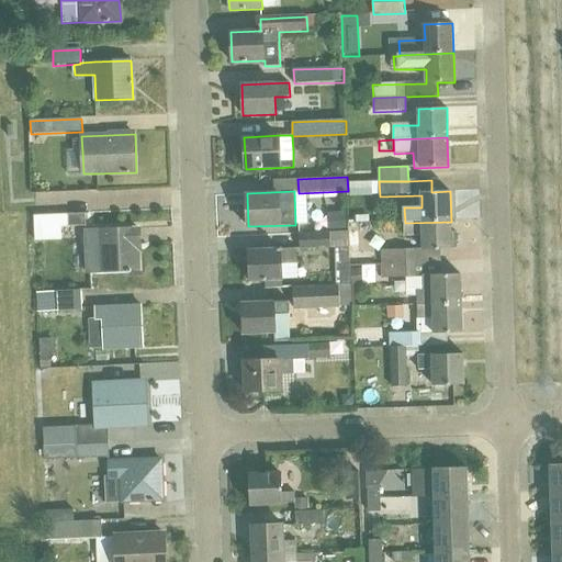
[(347,228),(346,213),(328,214),(328,229),(347,228)]
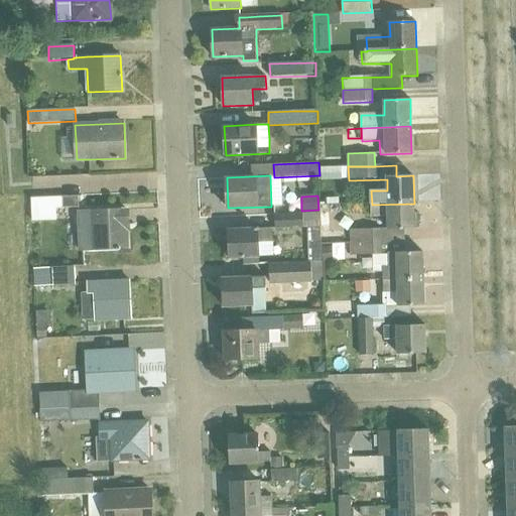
[(80,208),(79,197),(31,199),(32,221),(58,219),(58,209),(80,208)]
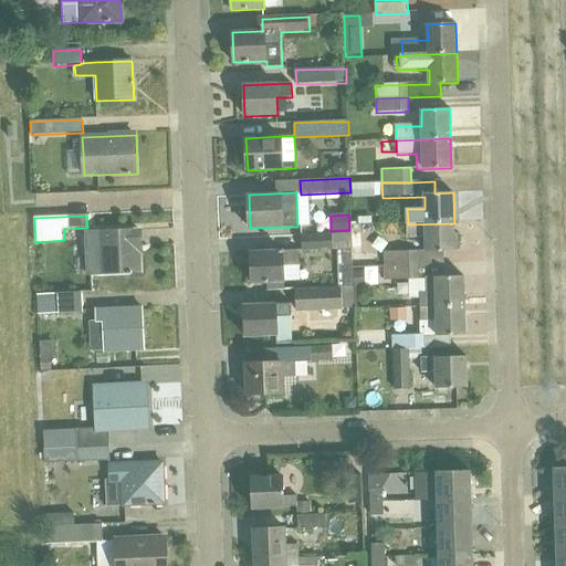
[(454,223),(408,224),(408,238),(426,238),(426,251),(386,252),(386,266),(419,265),(444,264),(444,252),(456,251),(460,251),(459,234),(454,234),(454,223)]
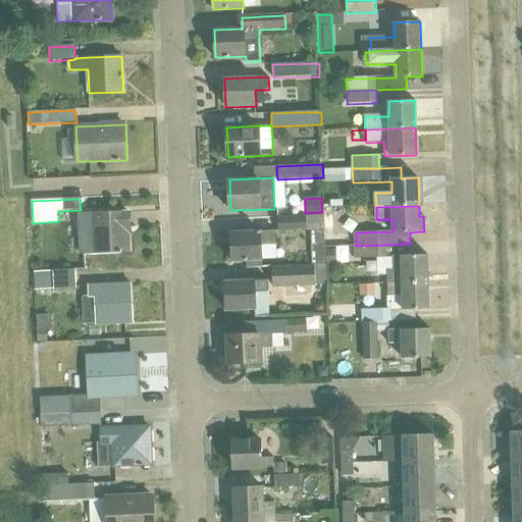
[(82,254),(94,254),(131,252),(128,213),(80,216),(81,230),(82,254)]
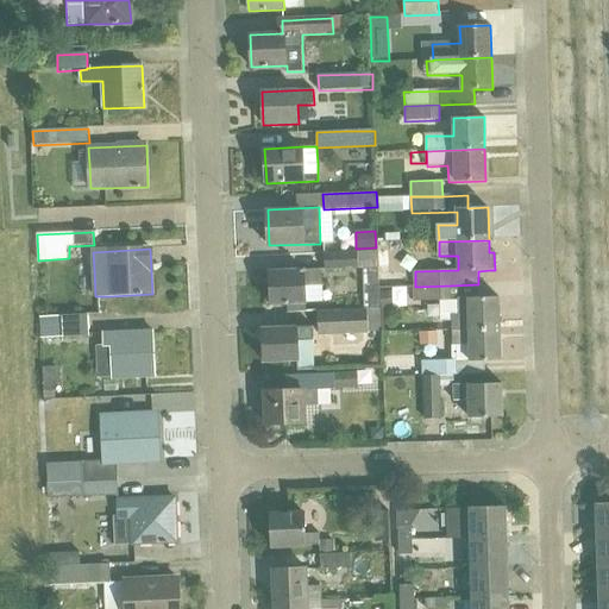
[(365,311),(381,311),(378,267),(378,252),(369,252),(359,253),(359,252),(326,255),(326,270),(364,268),(365,311)]
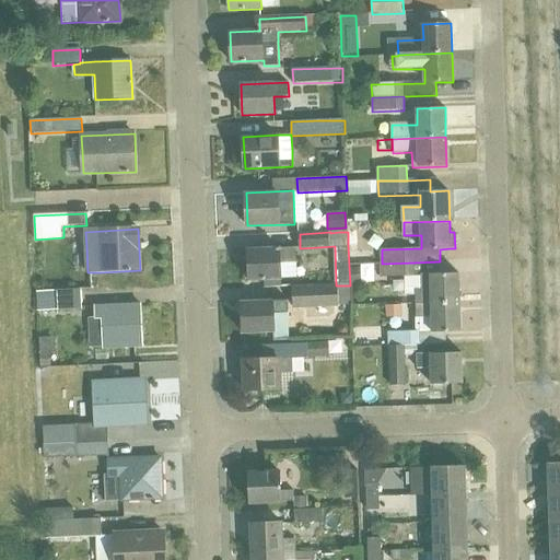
[(296,278),(296,259),(295,246),(248,248),(249,280),(296,278)]
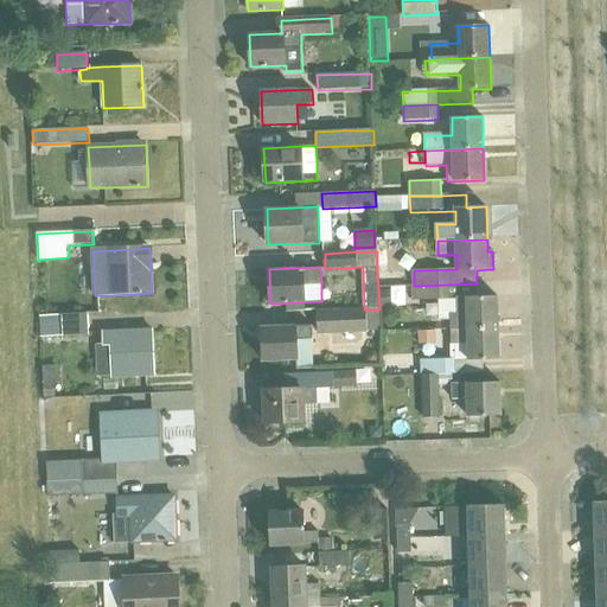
[(408,272),(378,273),(379,287),(408,286),(408,272)]
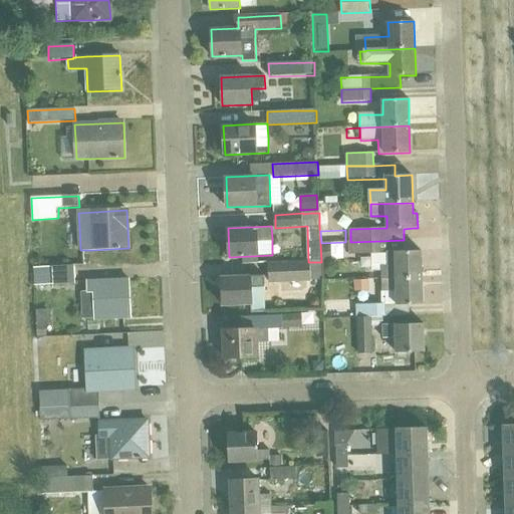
[(380,252),(380,241),(350,242),(350,255),(370,254),(370,272),(381,272),(382,279),(423,278),(422,251),(380,252)]
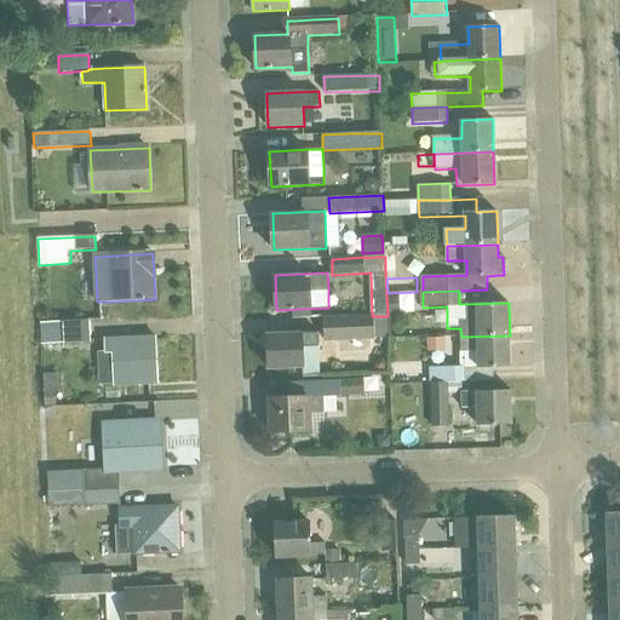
[(399,296),(388,297),(388,313),(399,311),(399,296)]
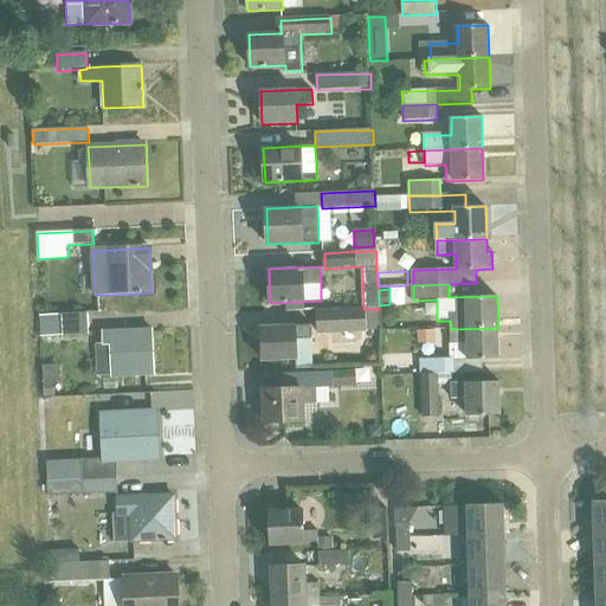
[(379,309),(363,309),(317,311),(317,328),(317,333),(367,330),(367,329),(380,329),(379,309)]
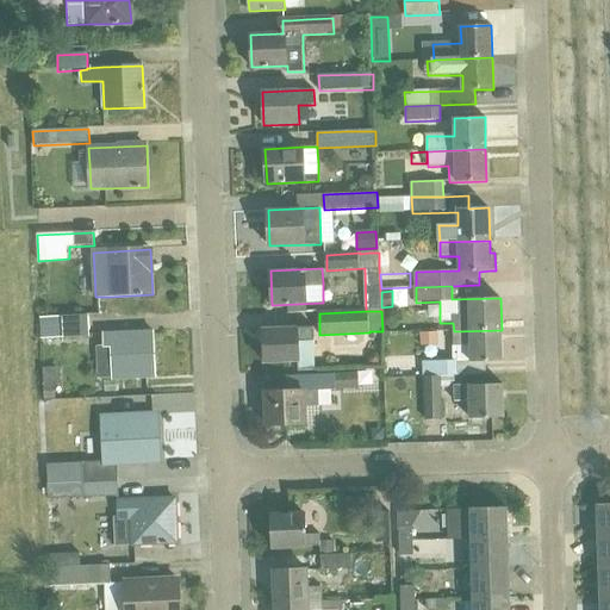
[(63,338),(89,337),(88,316),(62,317),(63,337),(63,338)]
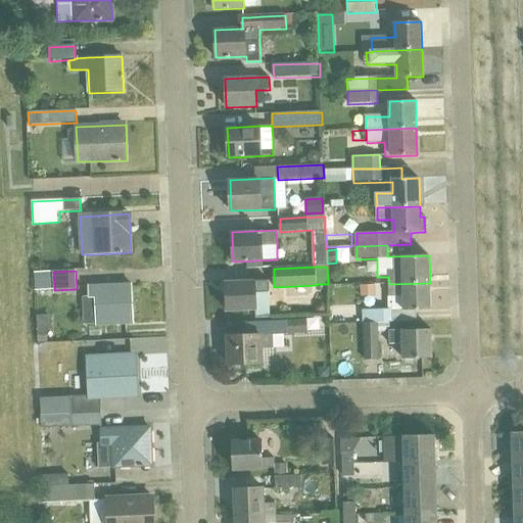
[(53,272),(35,273),(36,290),(54,289),(53,272)]
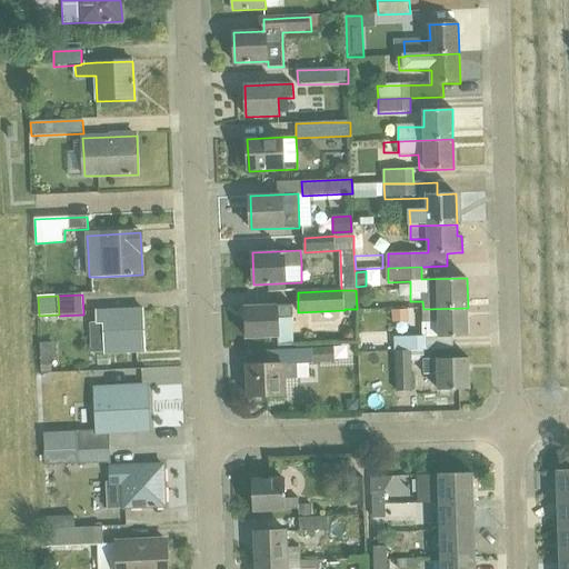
[(293,305),(246,307),(247,338),(278,337),(279,347),(296,346),(293,305)]
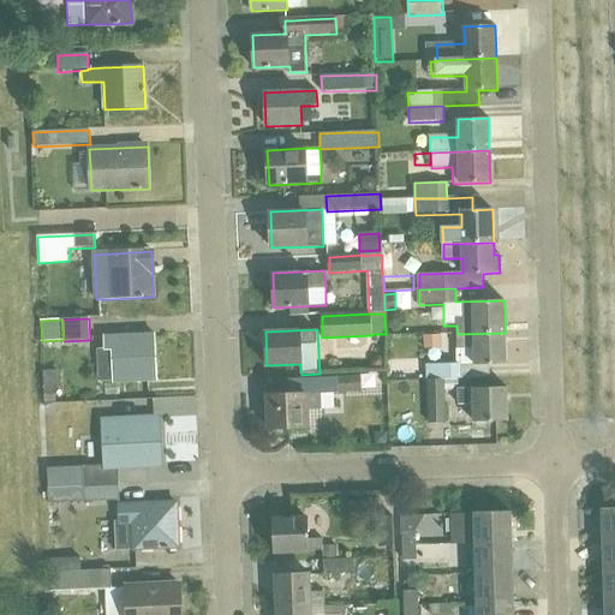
[(506,333),(458,334),(458,364),(458,366),(490,365),(507,365),(506,333)]
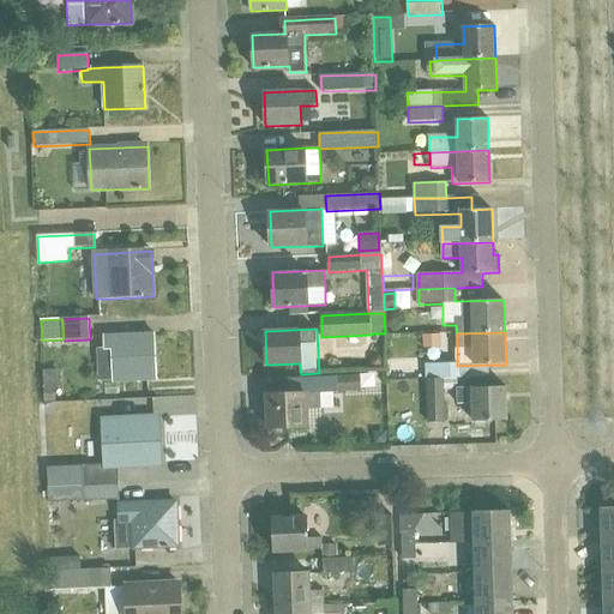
[(104,336),(106,350),(97,350),(98,381),(157,379),(155,333),(104,336)]
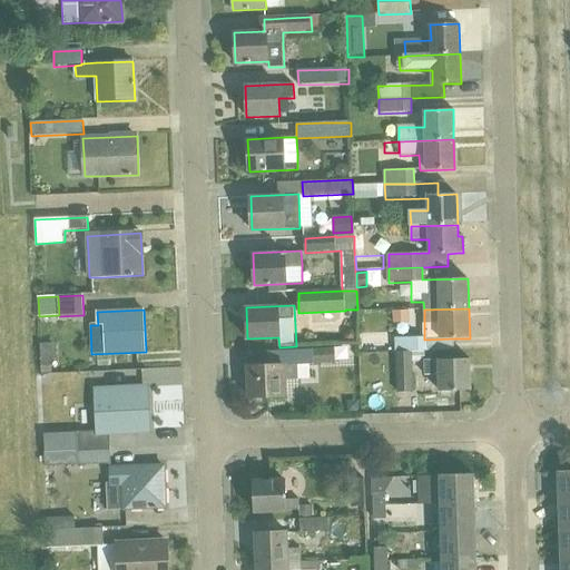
[(393,311),(393,323),(409,322),(409,311),(393,311)]
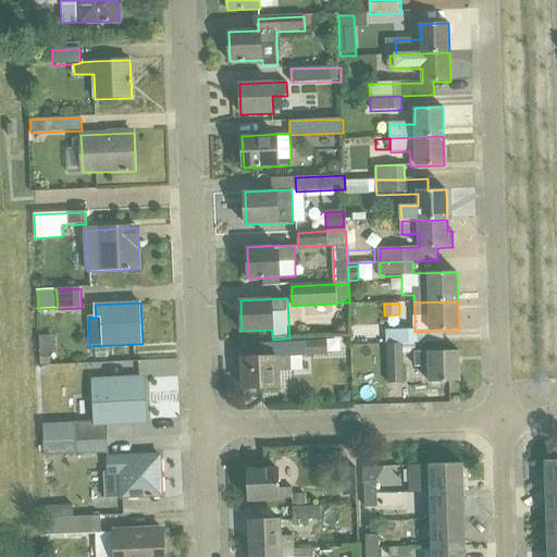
[(338,323),(336,329),(341,333),(346,333),(348,326),(345,322),(338,323)]
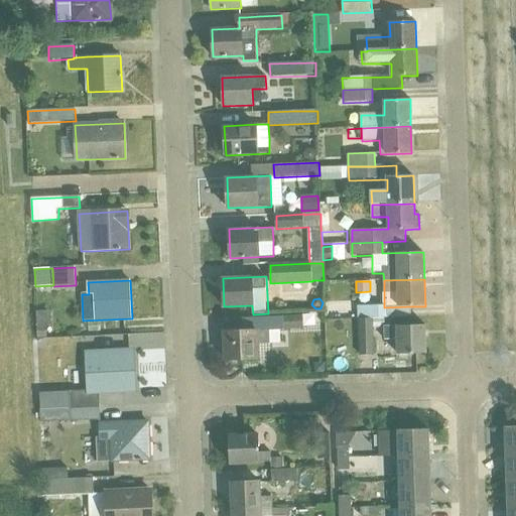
[(363,306),(360,306),(360,319),(363,319),(374,319),(384,318),(384,307),(384,305),(363,306)]
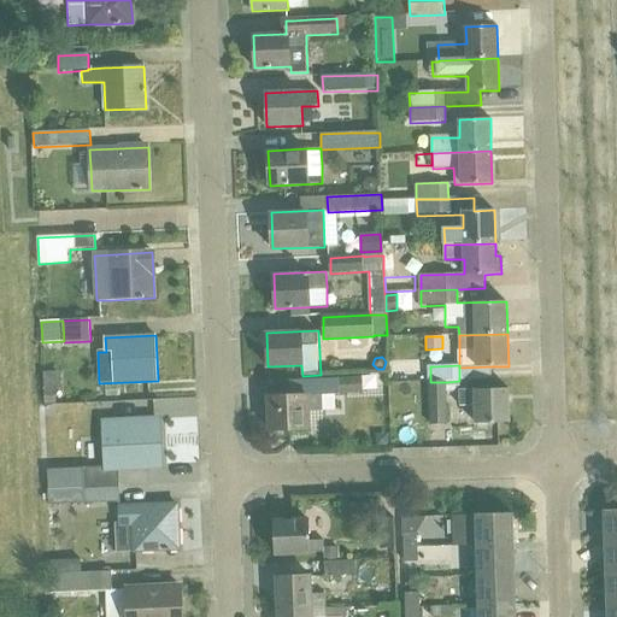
[(289,381),(291,397),(269,397),(270,430),(309,429),(309,411),(323,411),(322,397),(362,395),(360,380),(335,380),(289,381)]
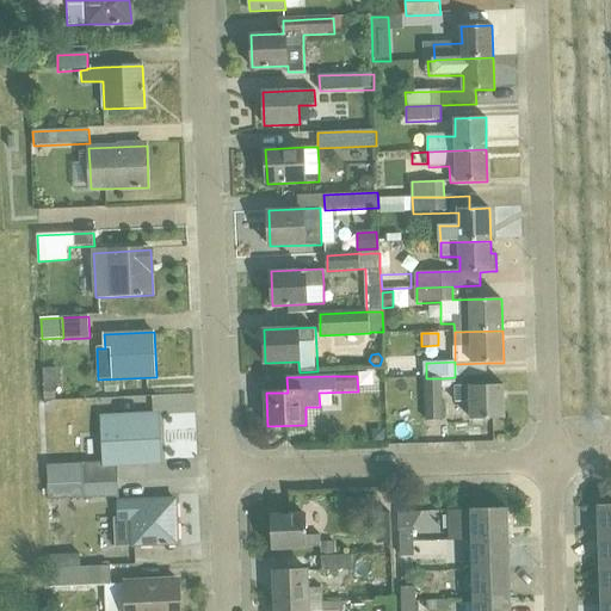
[(443,378),(430,378),(426,378),(429,420),(444,420),(443,378)]
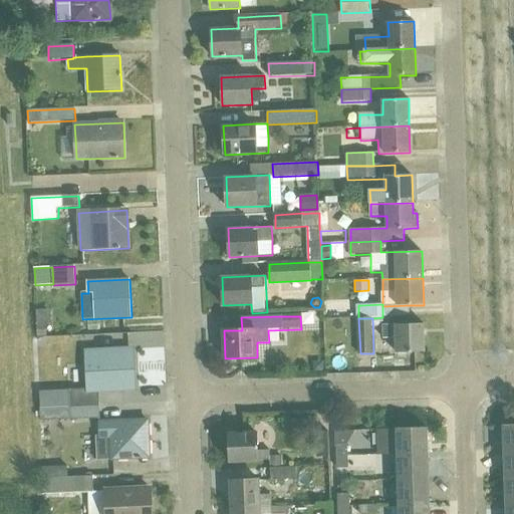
[(425,324),(397,325),(381,325),(382,338),(397,338),(398,352),(426,352),(425,324)]
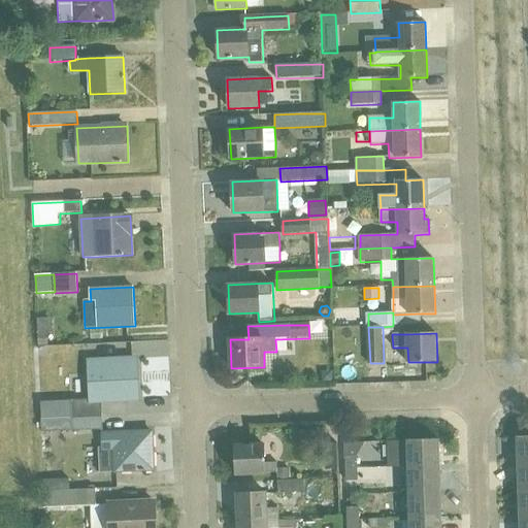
[(47,334),(38,334),(39,347),(47,347),(47,334)]
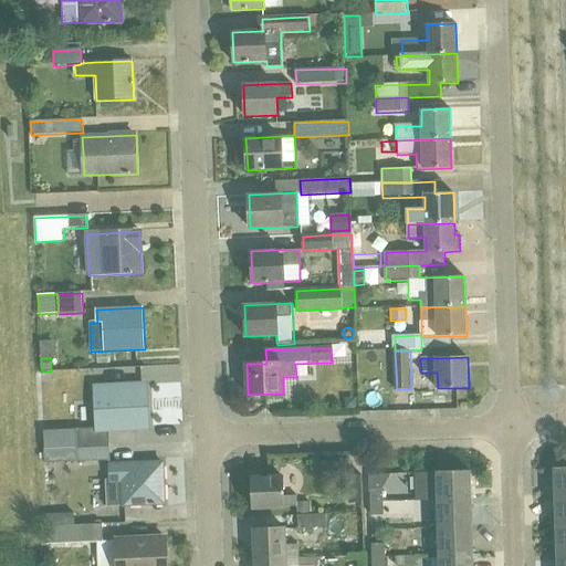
[(52,373),(41,373),(41,384),(52,383),(52,373)]
